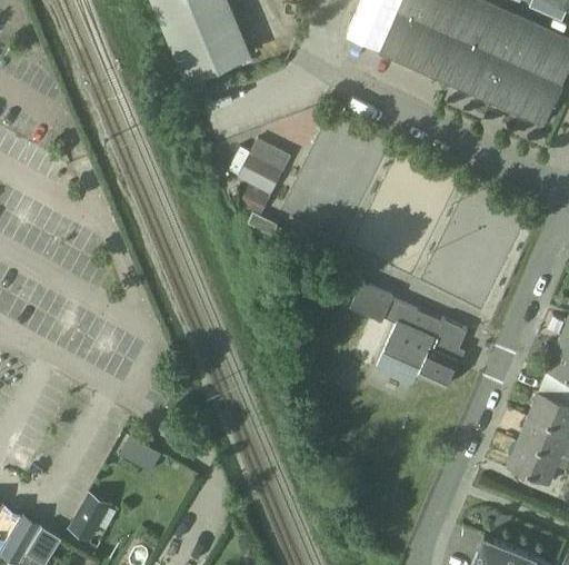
[(151,0),(186,82),(247,57),(223,0),(151,0)]
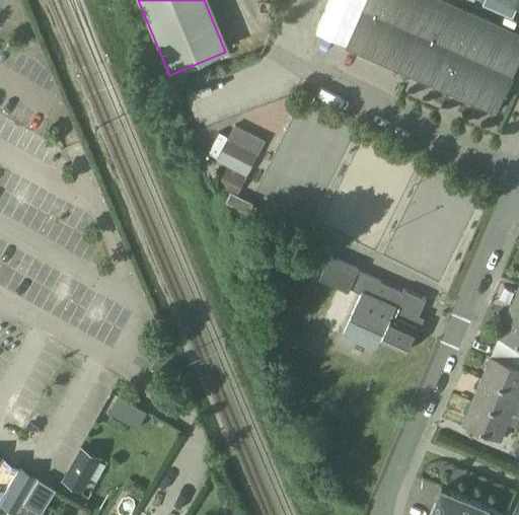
[(494,116),(518,58),(518,38),(432,0),(366,0),(345,50),(494,116)]
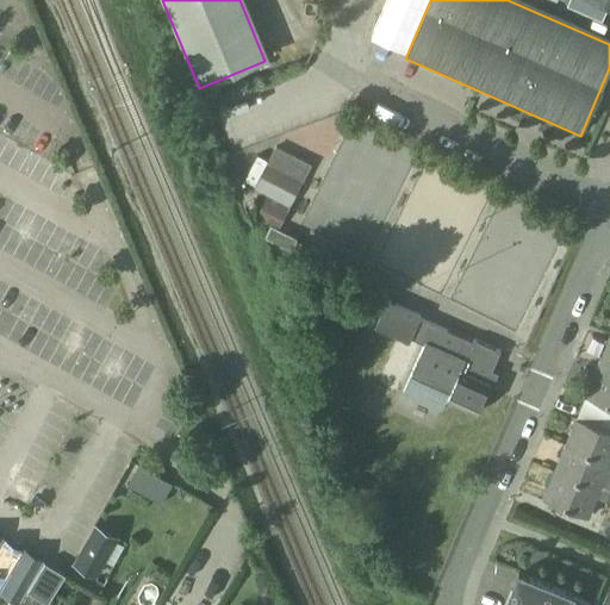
[(275,150),(253,192),(260,195),(267,199),(265,204),(256,219),(266,224),(279,231),(300,188),(311,169),(275,150)]
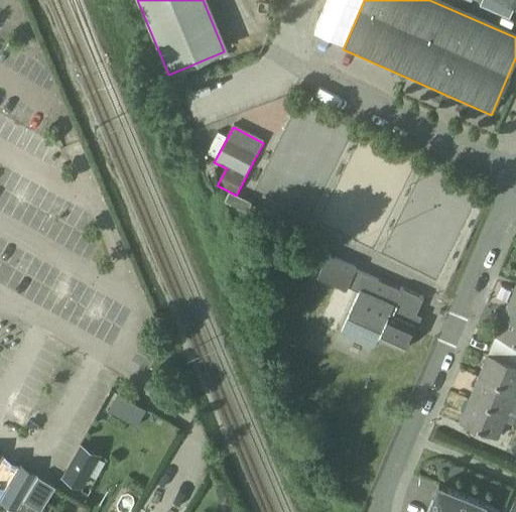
[(403,353),(414,327),(411,326),(423,300),(400,289),(399,291),(355,272),(356,270),(327,257),(316,279),(346,292),(347,289),(358,293),(347,320),(380,335),(377,341),(403,353)]
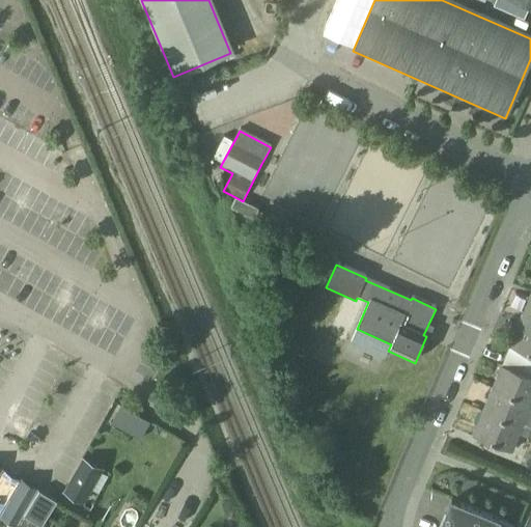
[(530,330),(530,303),(528,302),(519,325),(530,330)]
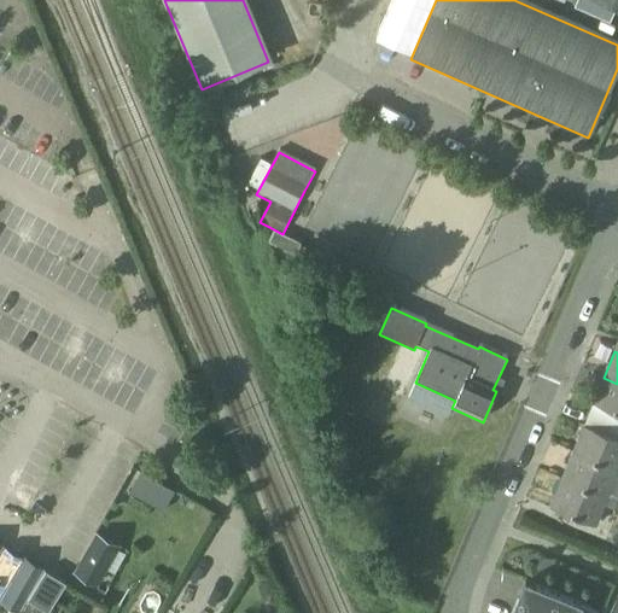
[(617,384),(604,378),(593,406),(617,415),(617,384)]
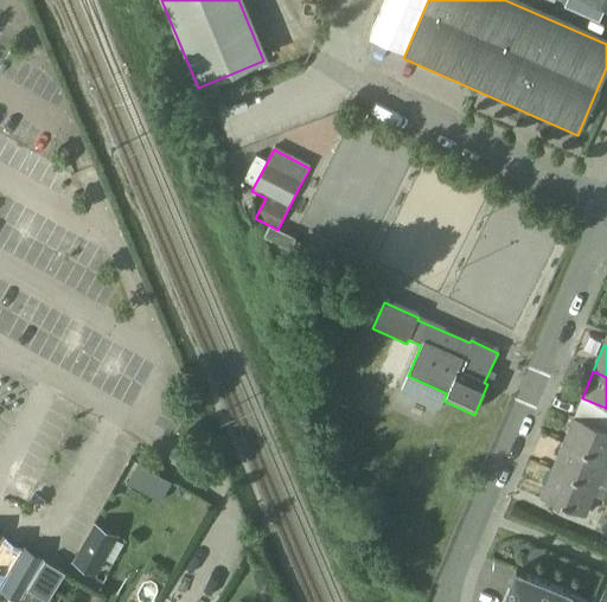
[(606,435),(573,421),(562,448),(606,466),(606,461),(606,435)]
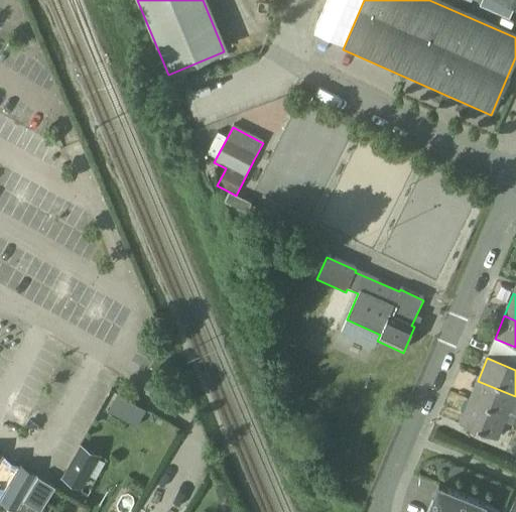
[(478,381),(469,403),(506,418),(507,414),(513,401),(515,402),(515,392),(515,396),(478,381)]
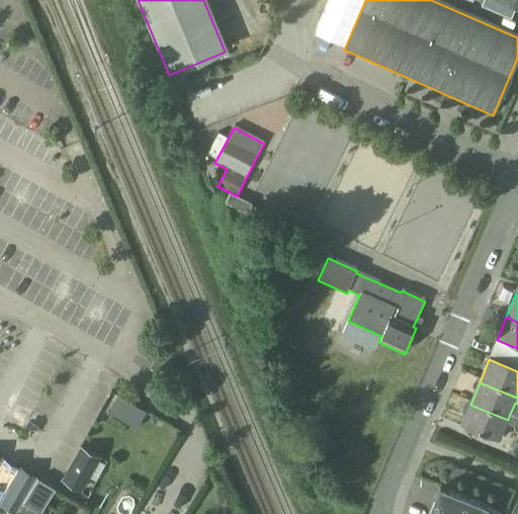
[(470,405),(460,427),(499,442),(505,425),(517,430),(517,419),(509,416),(508,420),(470,405)]
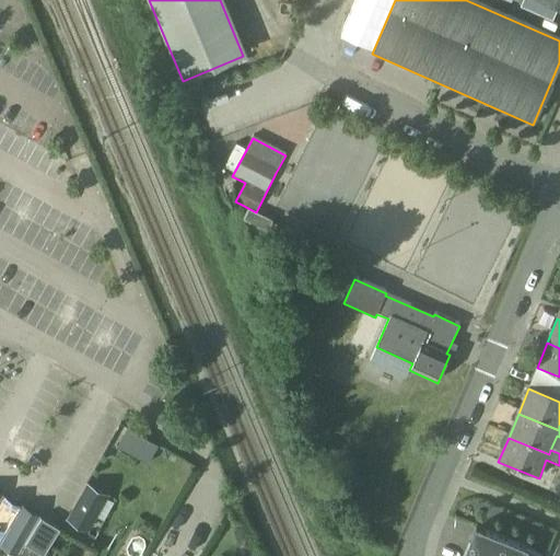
[(89,534),(108,497),(86,485),(66,522),(89,534)]
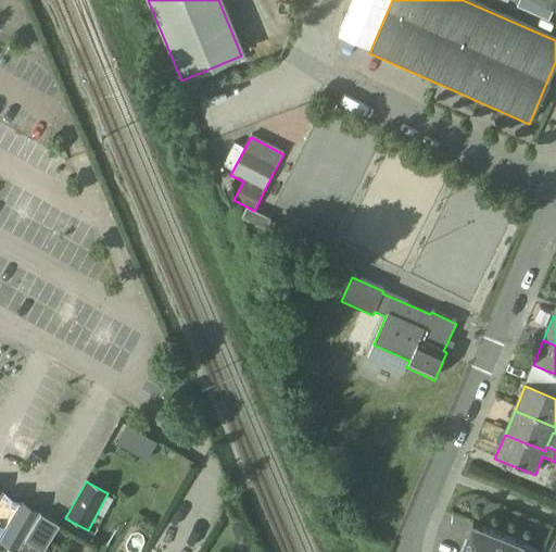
[(0,522),(8,526),(21,504),(5,496),(0,505),(0,522)]
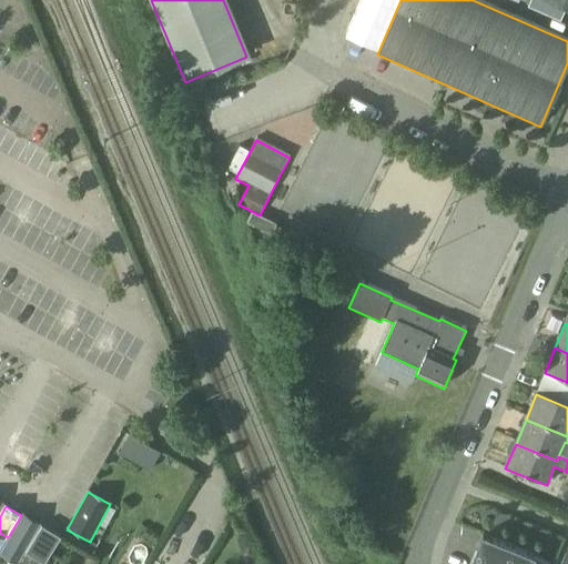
[(39,526),(40,527),(40,526),(21,515),(6,543),(23,554),(32,539),(39,526)]
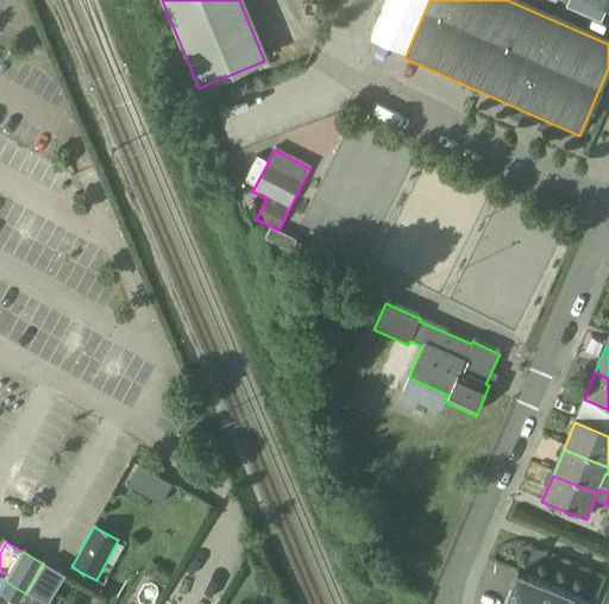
[(29,589),(22,603),(51,603),(52,602),(66,577),(43,565),(42,564),(35,577),(29,589)]
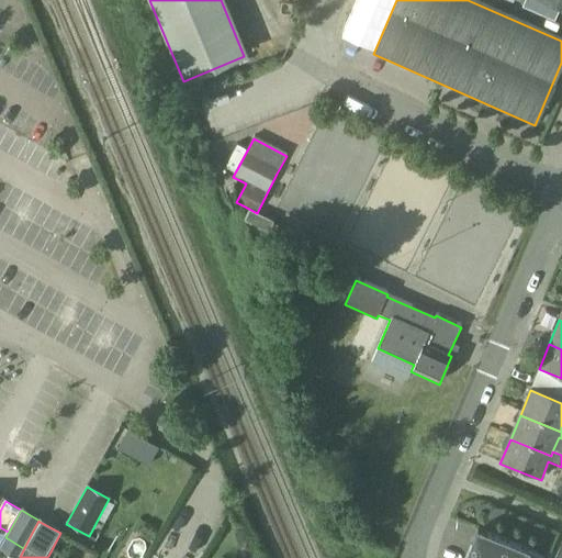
[(478,532),(467,557),(541,557),(526,551),(478,532)]
